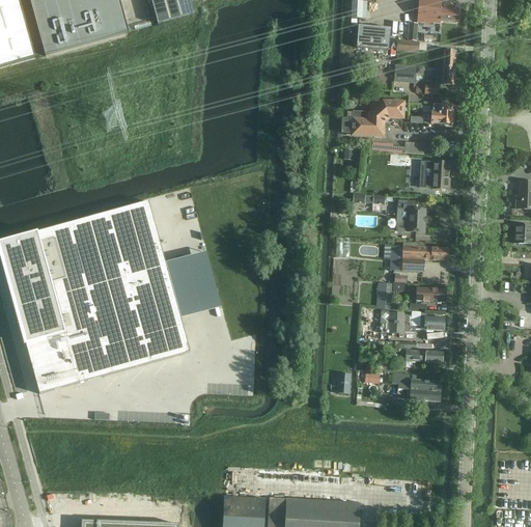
[(0,0),(0,64),(34,56),(19,0),(0,0)]
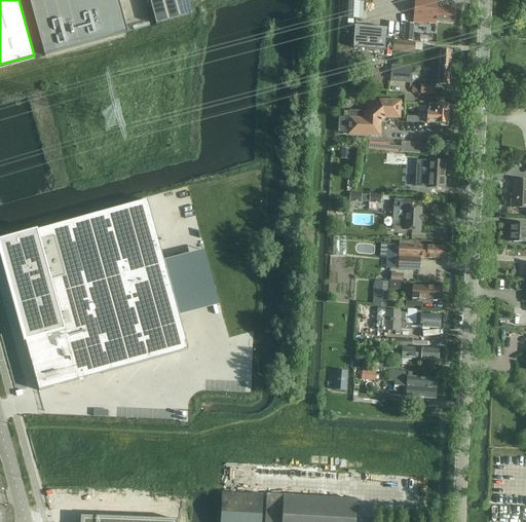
[(29,0),(44,52),(127,30),(118,0),(29,0)]
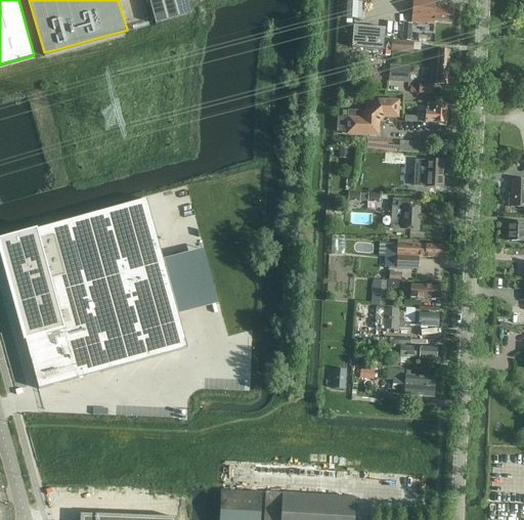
[(148,0),(156,22),(168,18),(162,0),(148,0)]
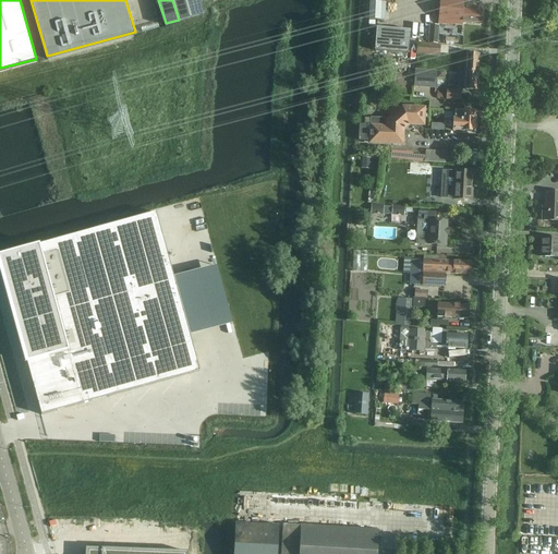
[(172,0),(179,20),(191,15),(186,0),(172,0)]
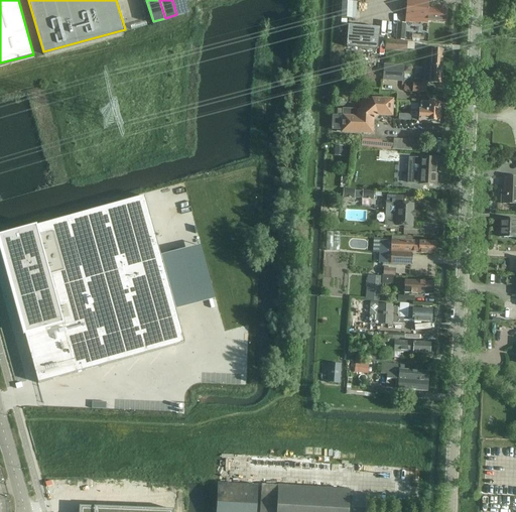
[(172,0),(176,14),(188,11),(185,0),(172,0)]
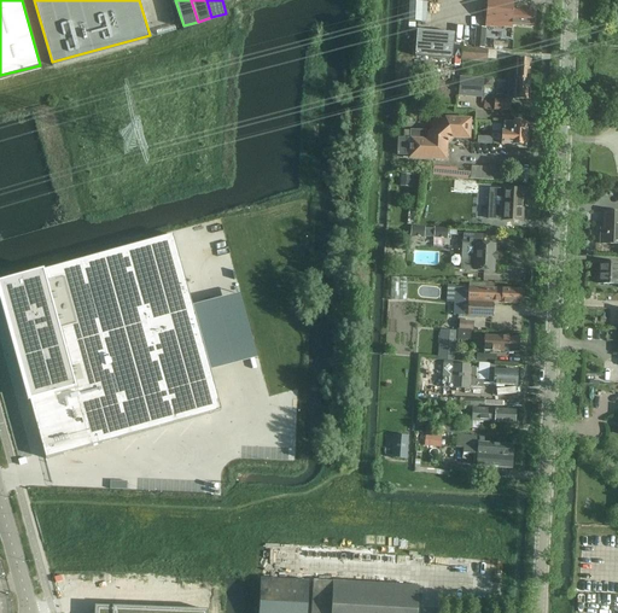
[(409,0),(408,18),(420,18),(421,0),(409,0)]
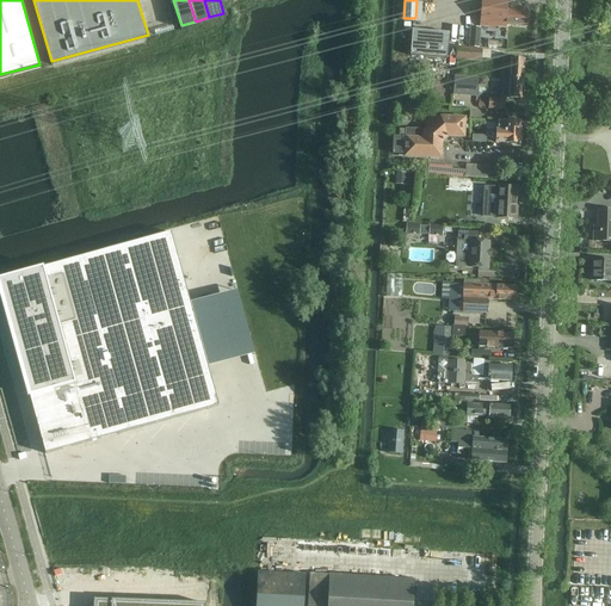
[(507,6),(507,0),(481,0),(480,22),(506,24),(506,20),(507,6)]
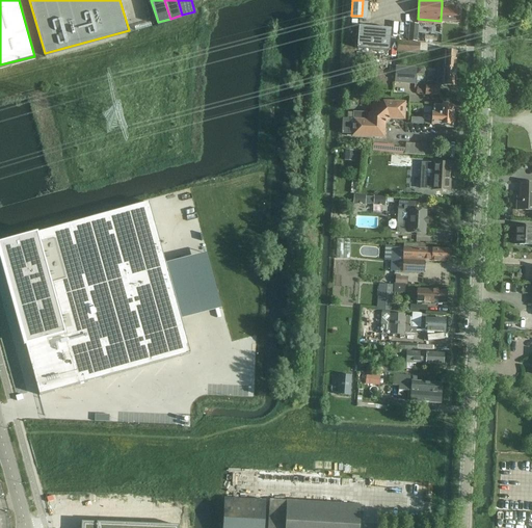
[(442,5),(441,18),(459,19),(460,6),(442,5)]
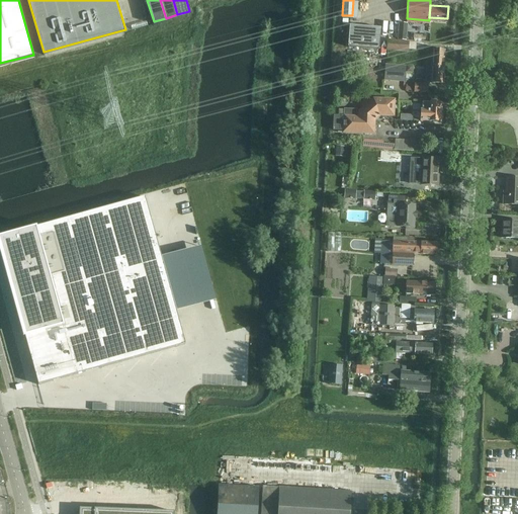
[(380,24),(349,22),(347,44),(378,46),(380,24)]
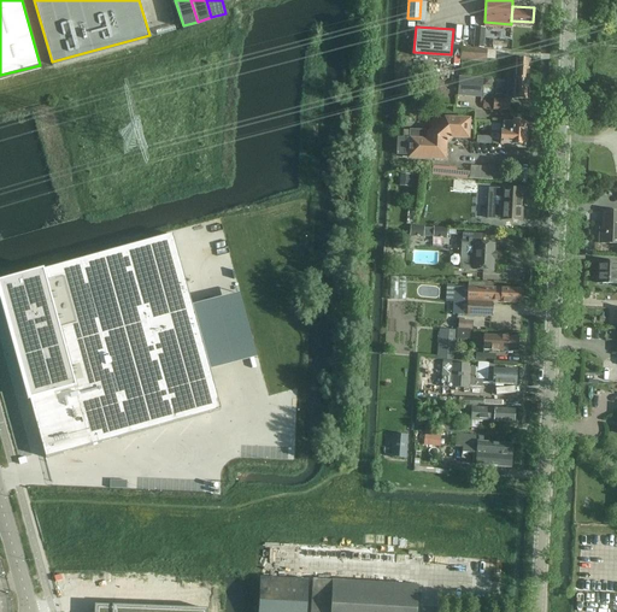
[(487,45),(462,43),(460,56),(486,58),(487,45)]
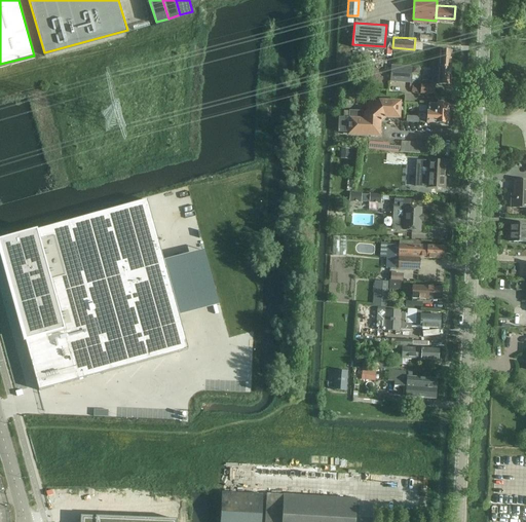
[(431,47),(431,64),(433,64),(439,65),(450,65),(451,47),(440,47),(431,47)]
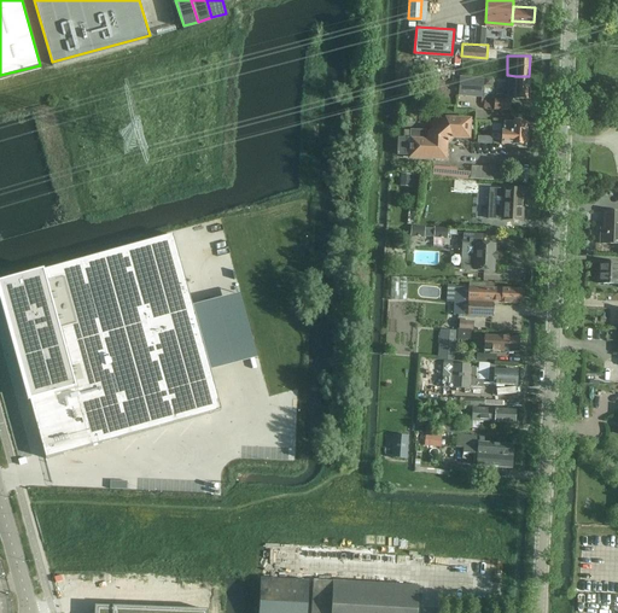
[(483,94),(484,74),(459,73),(458,92),(483,94)]
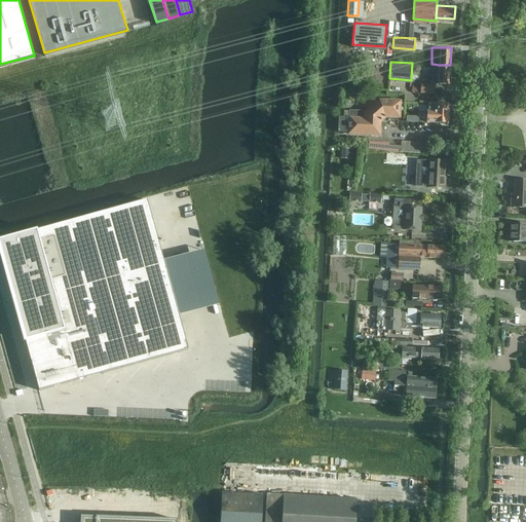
[(433,64),(431,80),(438,81),(449,81),(450,65),(439,65),(433,64)]
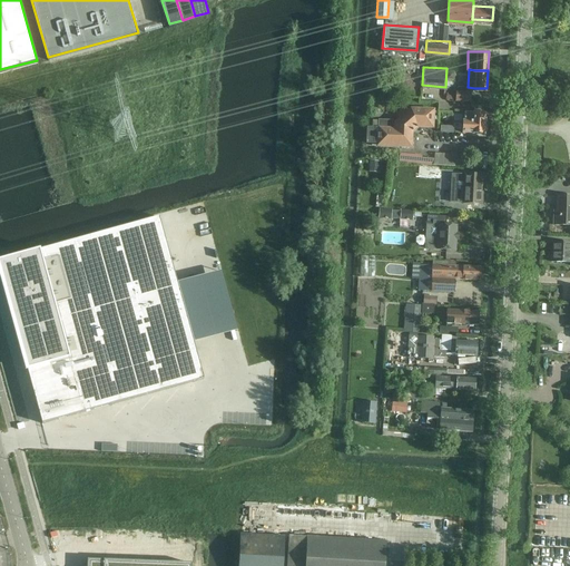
[(455,96),(455,98),(471,99),(471,88),(455,87),(455,90),(446,89),(445,96),(455,96)]
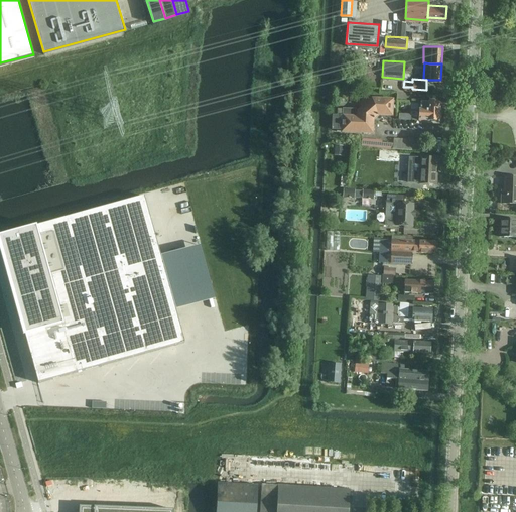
[(333,112),(332,126),(342,126),(342,128),(372,130),(373,117),(378,113),(378,112),(391,112),(392,97),(371,96),(367,100),(364,97),(359,101),(362,104),(358,107),(343,106),(343,113),(333,112)]
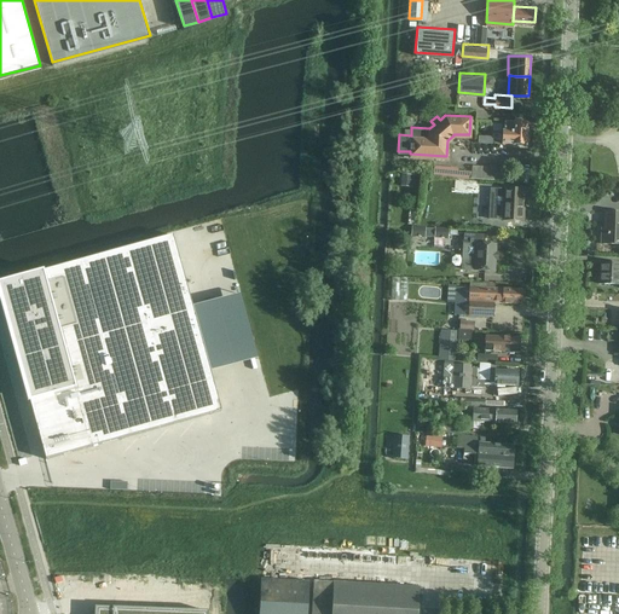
[(514,119),(504,119),(504,127),(503,127),(502,140),(513,140),(513,142),(525,142),(526,119),(514,119)]
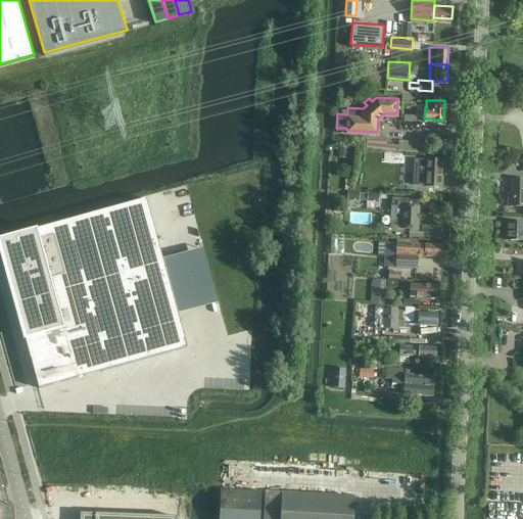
[(364,145),(397,148),(397,142),(365,139),(364,145)]
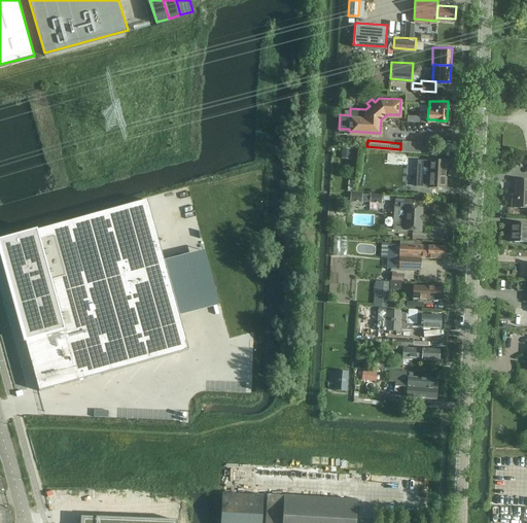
[(418,158),(417,183),(427,184),(446,185),(447,175),(445,175),(445,170),(446,159),(429,158),(429,159),(418,158)]
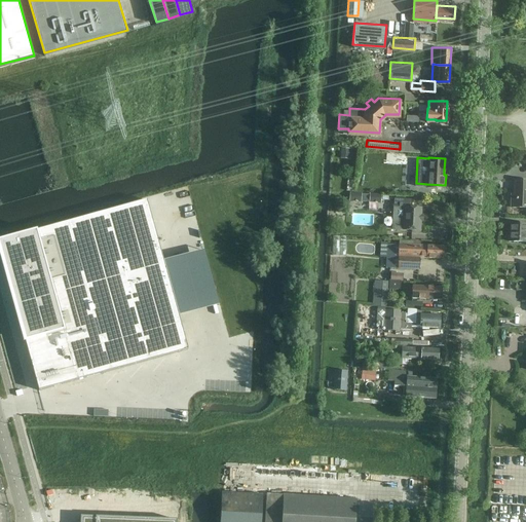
[(525,177),(514,177),(513,194),(511,194),(511,203),(525,203),(525,177)]
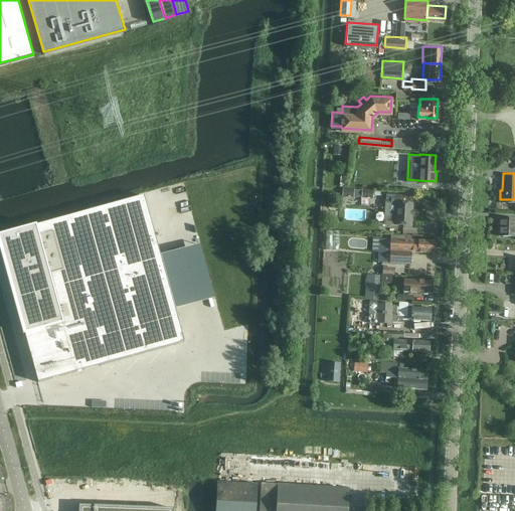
[(402,192),(385,191),(383,221),(411,222),(412,200),(402,200),(402,192)]
